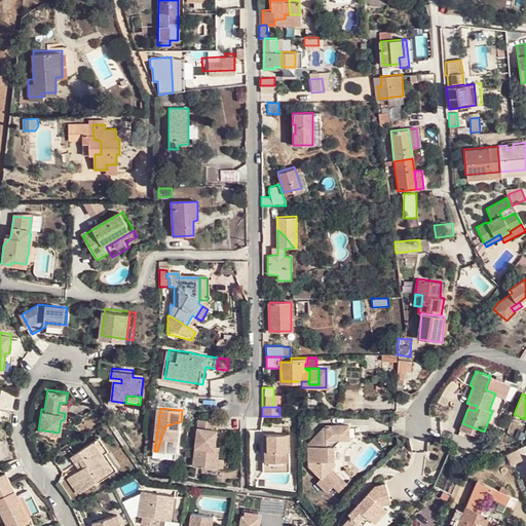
[(208,428),(214,426),(215,420),(198,418),(197,425),(205,428),(208,428)]
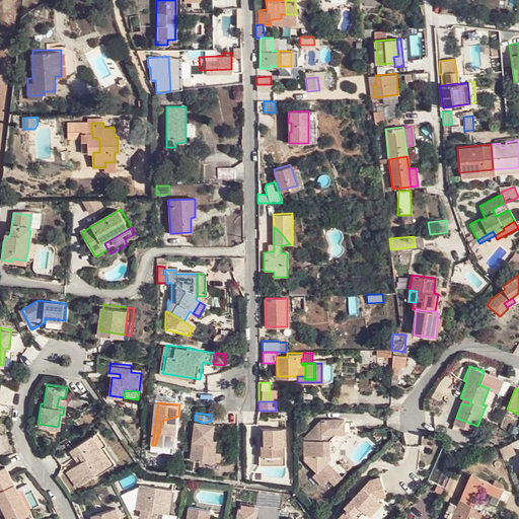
[(177,426),(178,416),(162,421),(155,445),(174,448),(176,435),(172,435),(174,426),(177,426)]
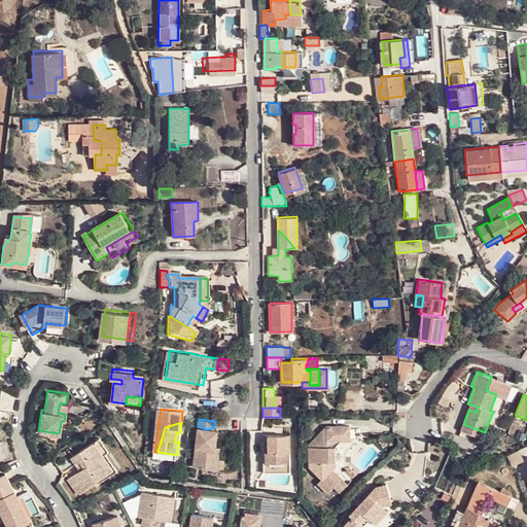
[(331,469),(334,467),(337,463),(337,444),(342,438),(345,437),(343,424),(326,425),(310,443),(310,467),(324,479),(319,484),(330,493),(336,488),(342,480),(331,469)]
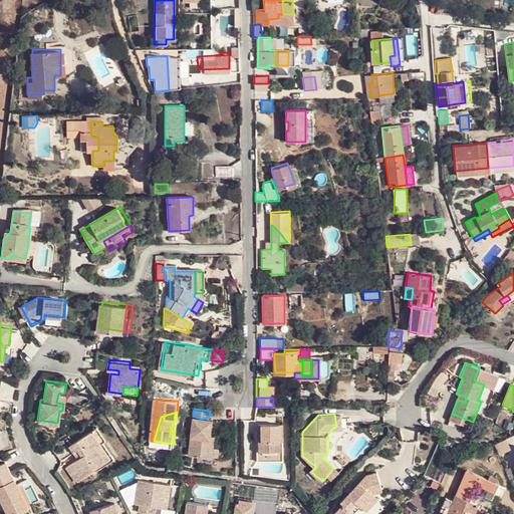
[(473,422),(452,414),(450,419),(472,427),(473,422)]
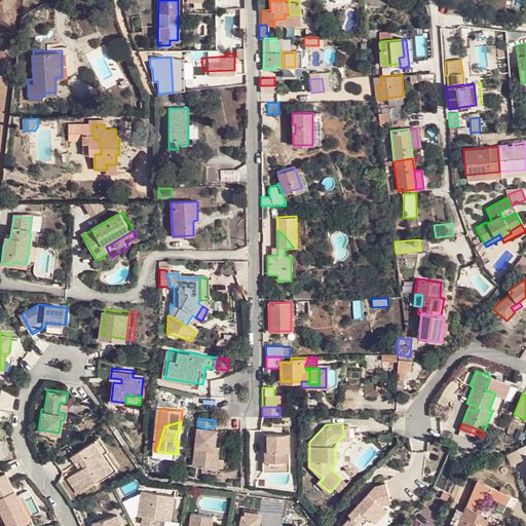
[(214,427),(214,426),(208,428),(205,428),(197,425),(192,465),(217,468),(219,452),(216,451),(217,445),(219,428),(214,427)]
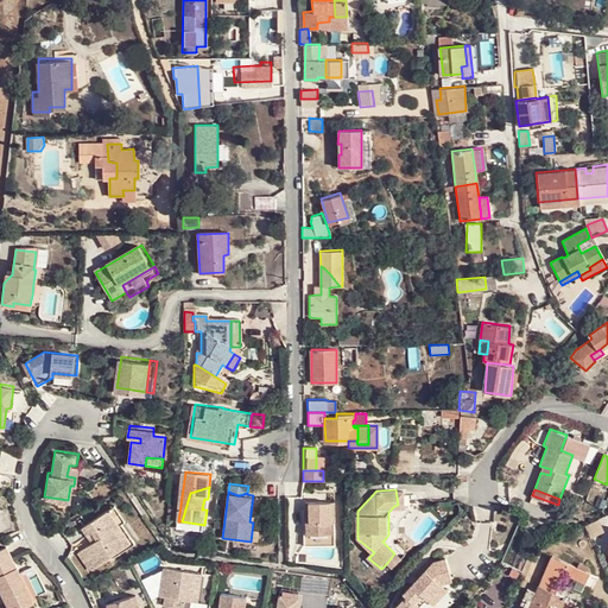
[(309,501),(308,510),(315,510),(315,520),(309,520),(309,532),(305,532),(305,545),(336,545),(337,501),(309,501)]
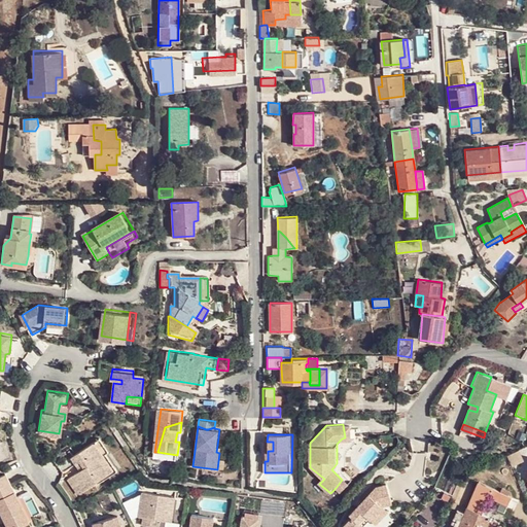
[(71,456),(75,462),(79,459),(84,466),(80,469),(69,478),(78,491),(100,476),(114,466),(105,453),(108,450),(99,436),(71,456)]
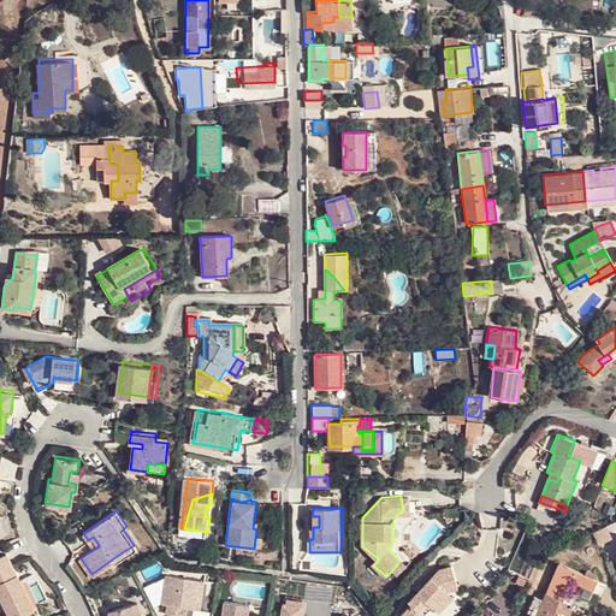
[(598,546),(612,539),(606,527),(592,534),(598,546)]
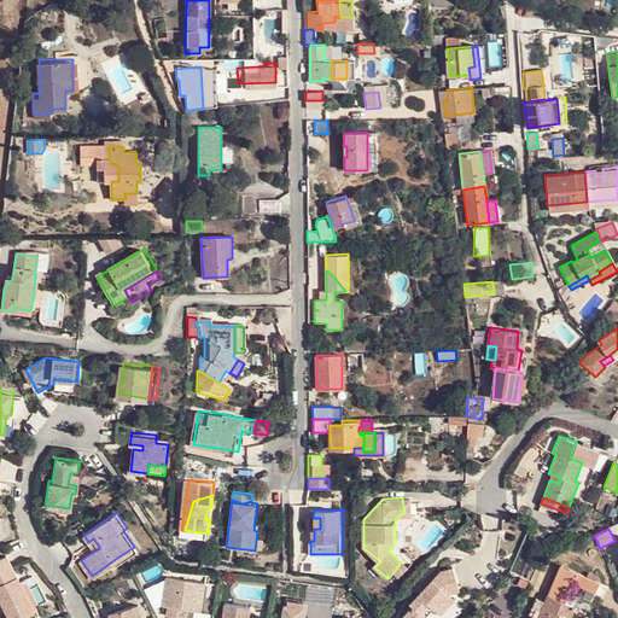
[(93,538),(88,542),(94,551),(99,547),(93,538)]
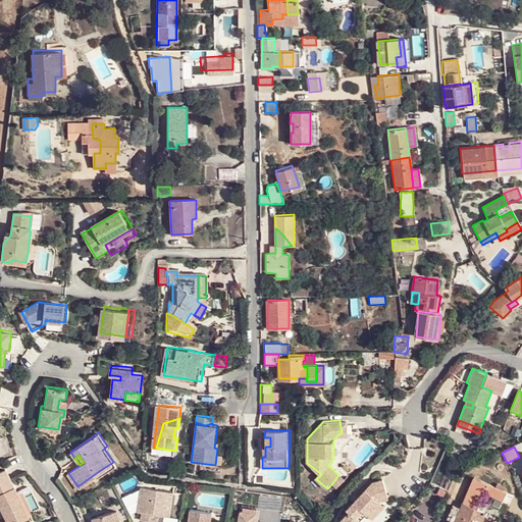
[(113,462),(99,471),(102,475),(116,465),(113,462)]
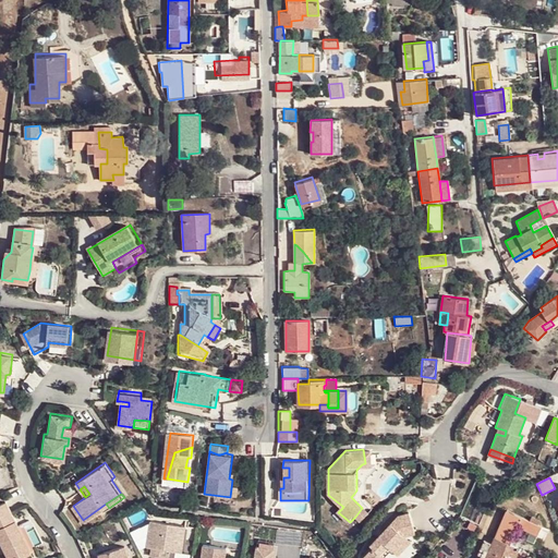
[(372,511),(353,495),(351,497),(362,508),(355,517),(363,522),(372,511)]
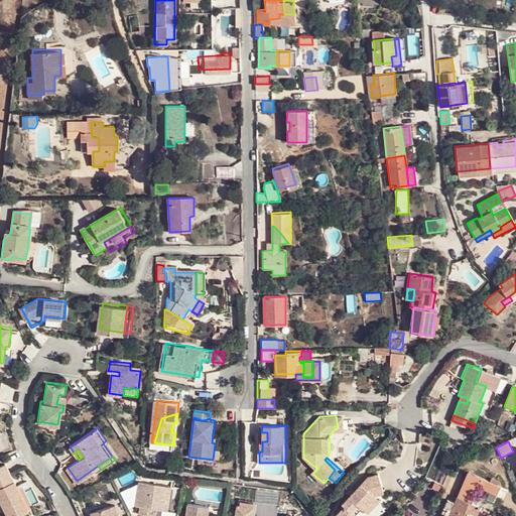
[(0,484),(12,479),(4,462),(0,463),(0,484)]
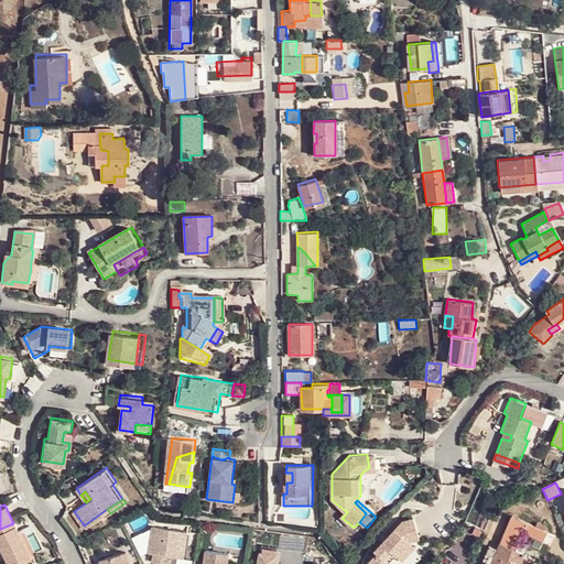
[(401,520),(388,534),(393,540),(389,544),(383,540),(376,549),(379,551),(368,563),(392,563),(391,561),(398,553),(410,539),(412,538),(421,535),(415,514),(403,519),(401,520)]
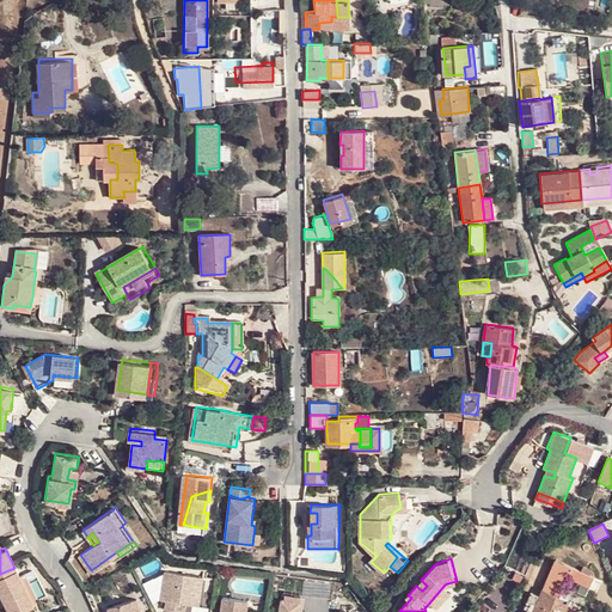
[(591,575),(580,571),(555,560),(538,595),(530,592),(522,607),(526,609),(525,611),(575,611),(577,606),(562,598),(565,591),(561,588),(565,577),(580,583),(576,592),(585,594),(593,576),(591,575)]
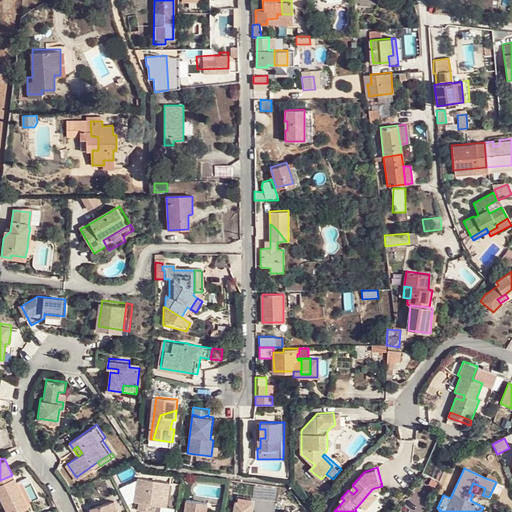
[(0,480),(0,509),(1,511),(14,511),(27,506),(12,475),(0,480)]
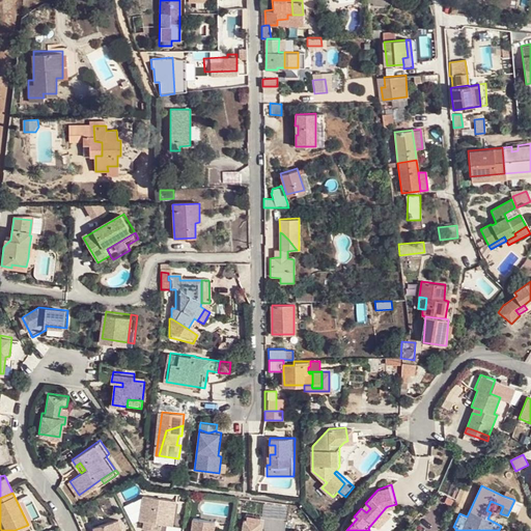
[(169,524),(175,498),(137,493),(134,520),(138,520),(137,528),(145,529),(145,530),(162,530),(164,524),(169,524)]
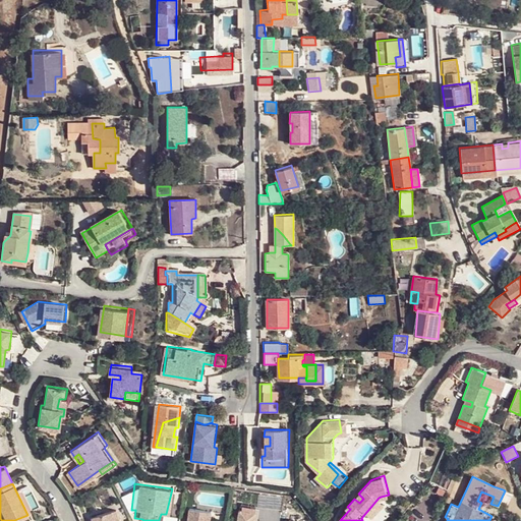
[(363,499),(358,494),(354,499),(359,503),(363,499)]
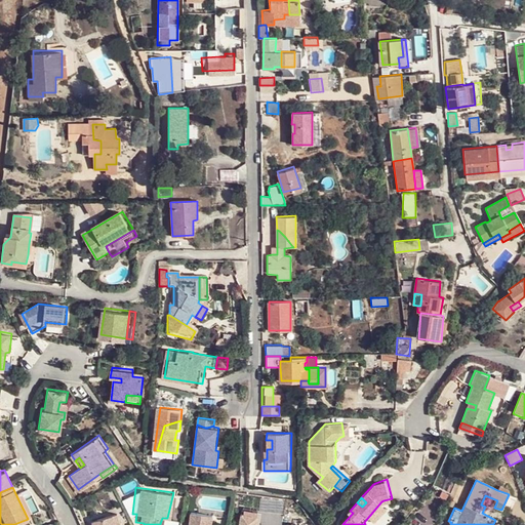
[(259,500),(259,510),(282,512),(282,502),(259,500)]
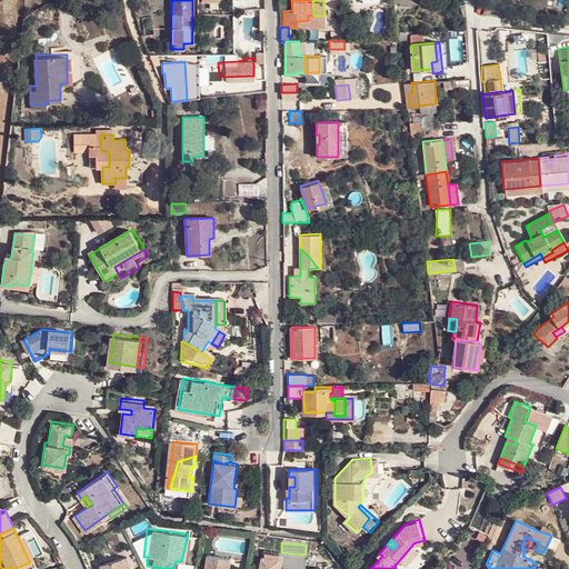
[(413,543),(401,558),(408,563),(420,550),(413,543)]
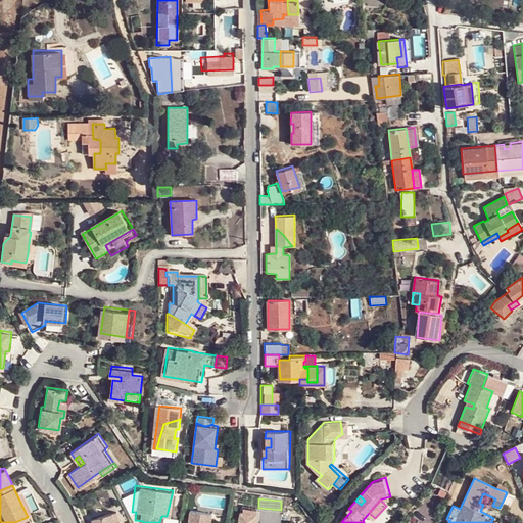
[(116,509),(95,516),(97,522),(113,522),(113,521),(120,519),(116,509)]
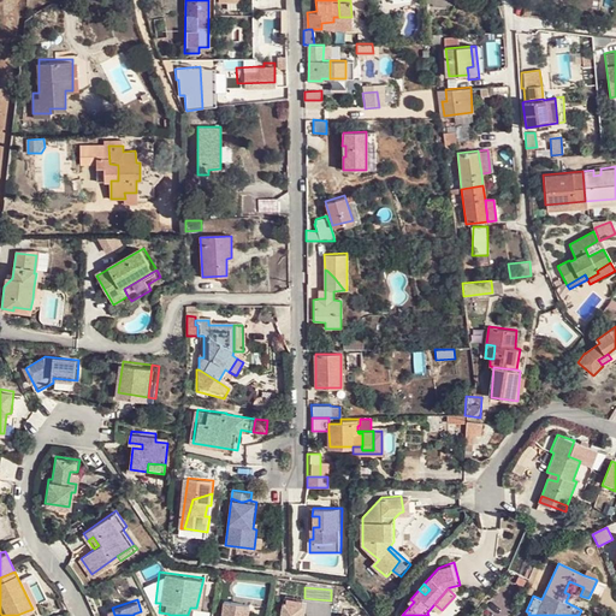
[(247,615),(249,603),(220,600),(217,615),(247,615)]
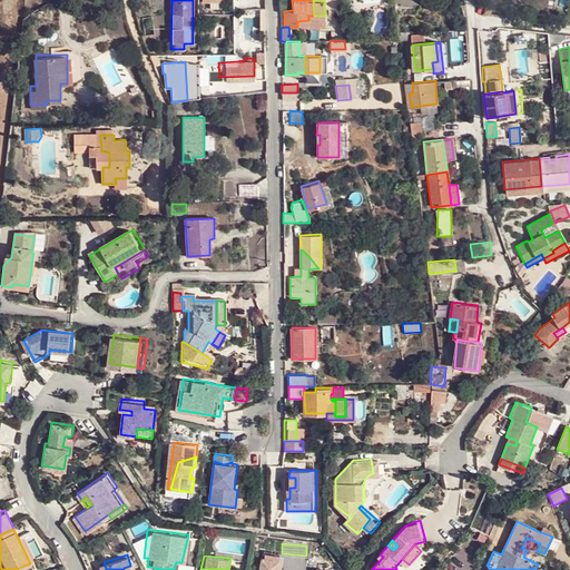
[(275,569),(278,558),(259,556),(257,569),(275,569)]
